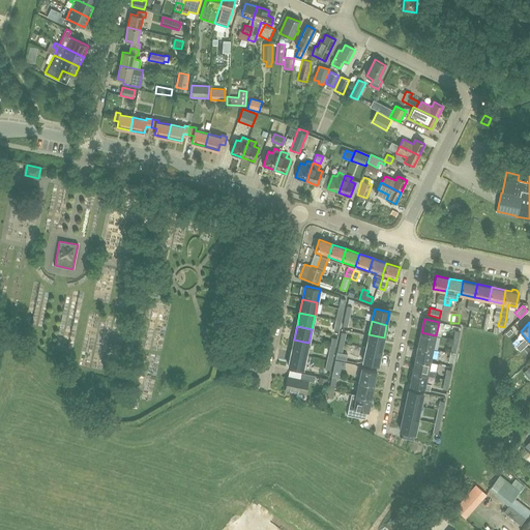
[(433,349),(436,335),(421,332),(418,346),(433,349)]
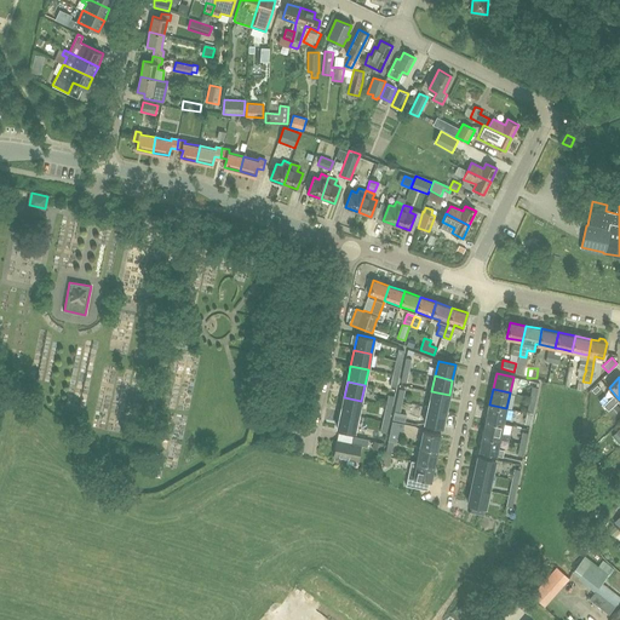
[(446,411),(449,395),(431,391),(429,407),(446,411)]
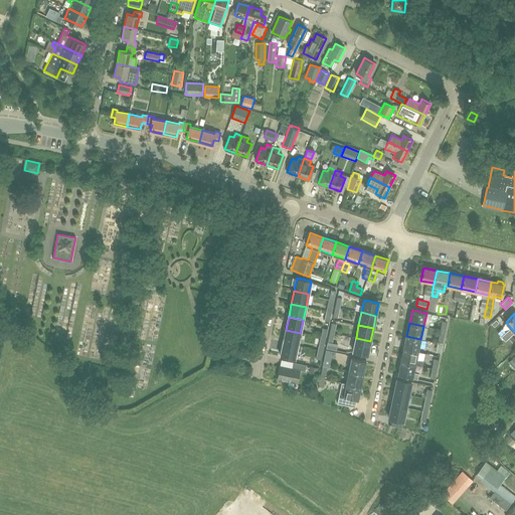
[(514,332),(511,328),(501,337),(505,340),(511,335),(514,332)]
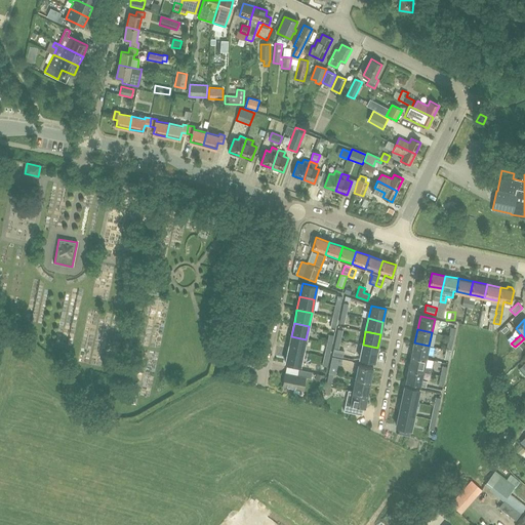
[(288,349),(304,353),(306,339),(291,336),(288,349)]
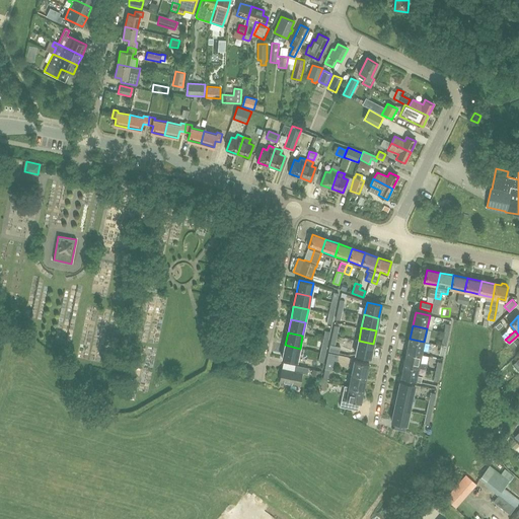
[(335,346),(337,337),(331,336),(329,345),(328,351),(339,353),(340,346),(335,346)]
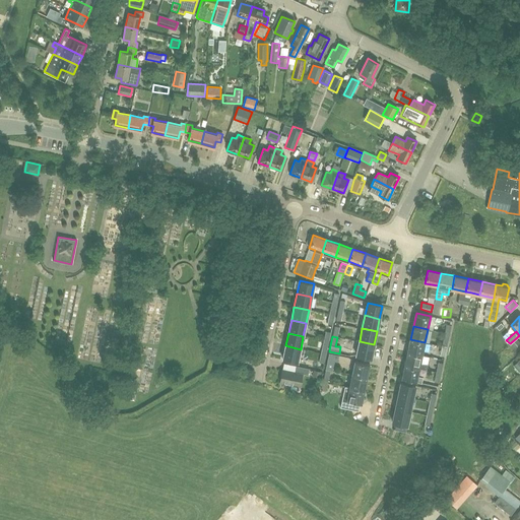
[(519,341),(516,338),(510,343),(514,348),(519,342),(519,341)]
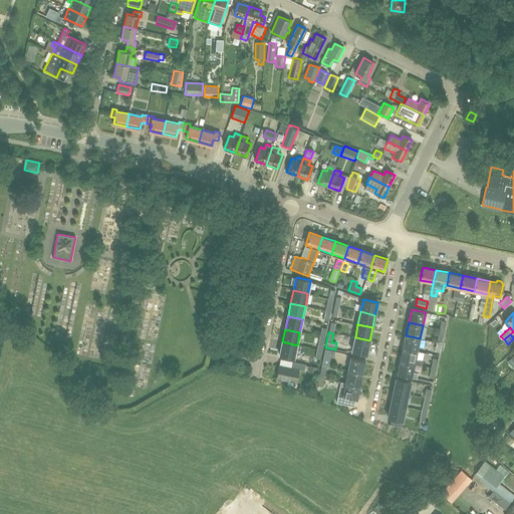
[(403,347),(418,350),(420,338),(406,335),(403,347)]
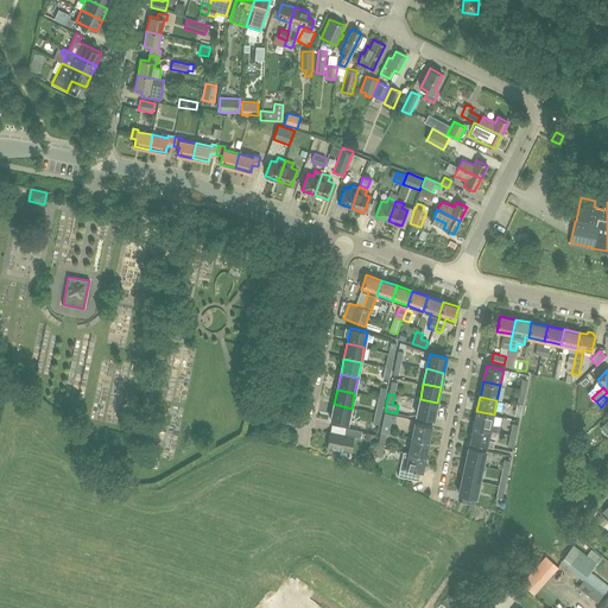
[(437,403),(420,399),(417,415),(434,418),(437,403)]
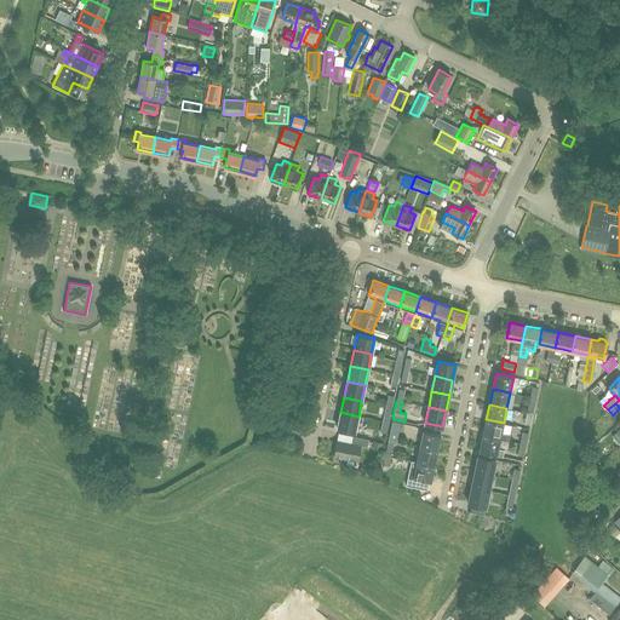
[(359,417),(340,412),(337,428),(355,431),(359,417)]
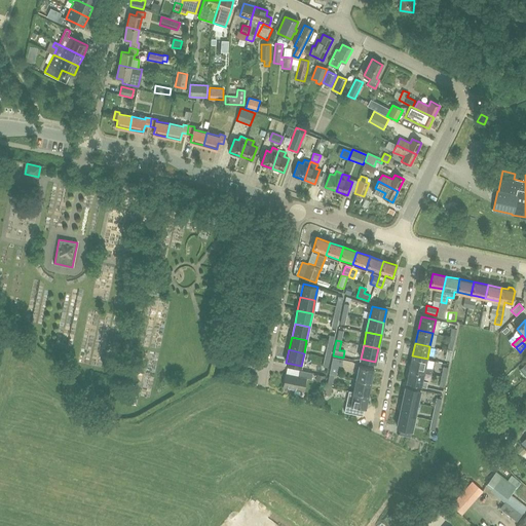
[(425,367),(427,359),(412,355),(409,369),(424,372),(431,374),(433,369),(425,367)]
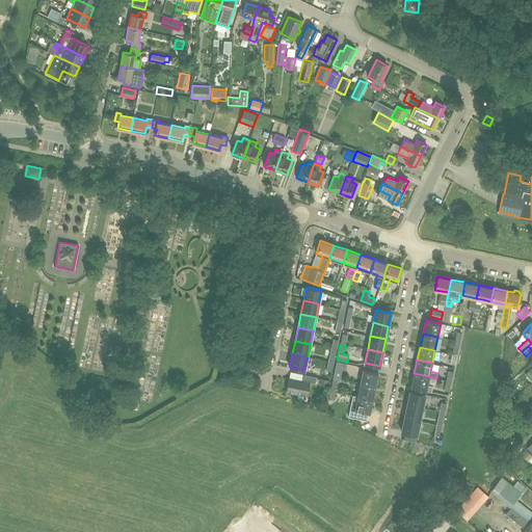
[(334,377),(338,378),(340,369),(345,370),(347,364),(337,362),(336,368),(334,377)]
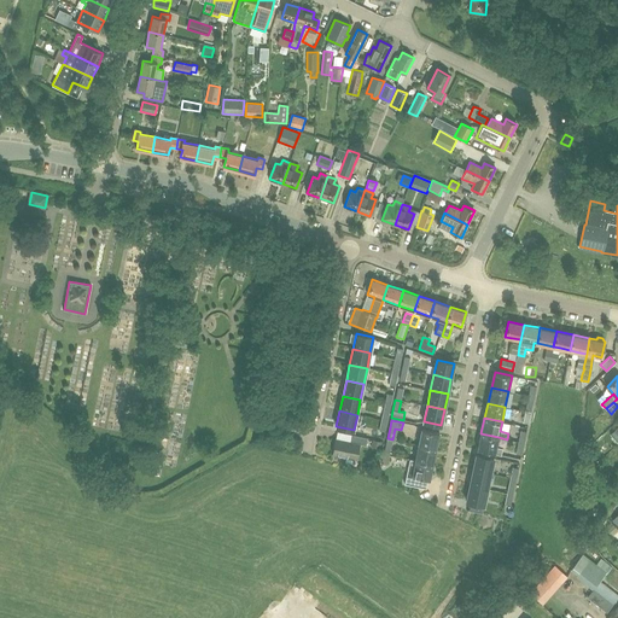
[(419,444),(436,448),(439,432),(421,429),(419,444)]
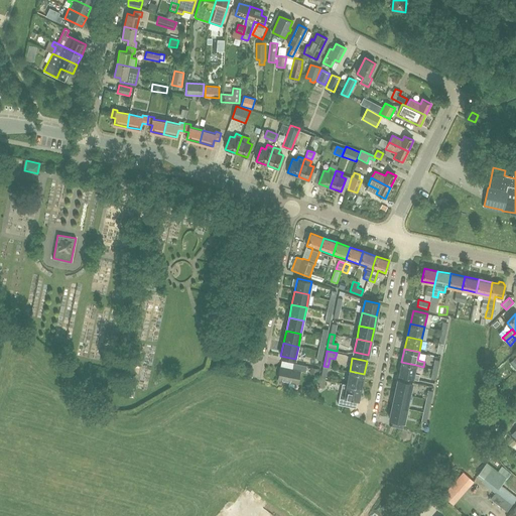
[(414,373),(416,365),(401,362),(399,375),(413,378),(413,379),(418,380),(419,374),(414,373)]
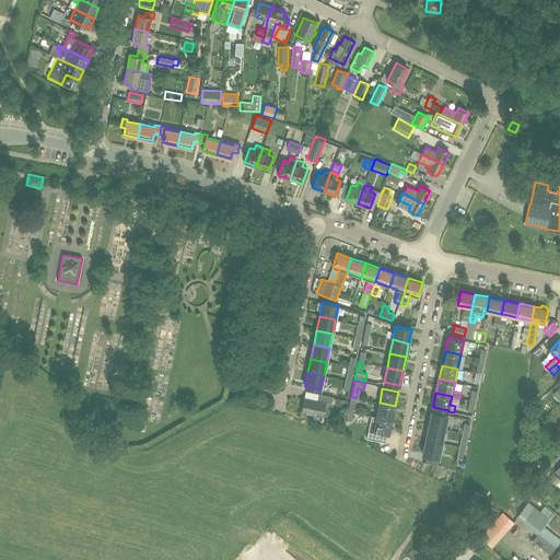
[(318,394),(317,400),(304,398),(302,411),(323,416),(326,403),(331,404),(333,396),(318,394)]
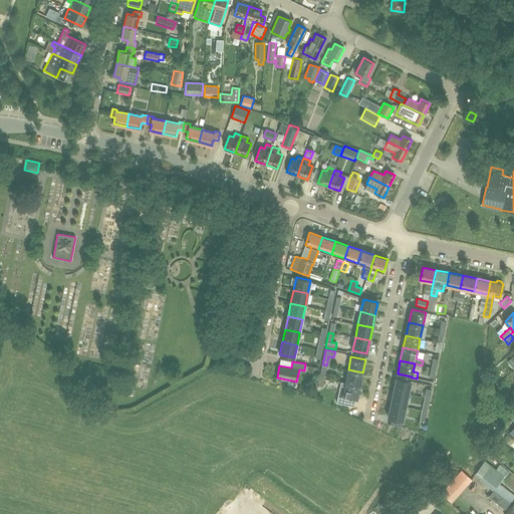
[(318,366),(310,364),(308,371),(316,372),(318,366)]
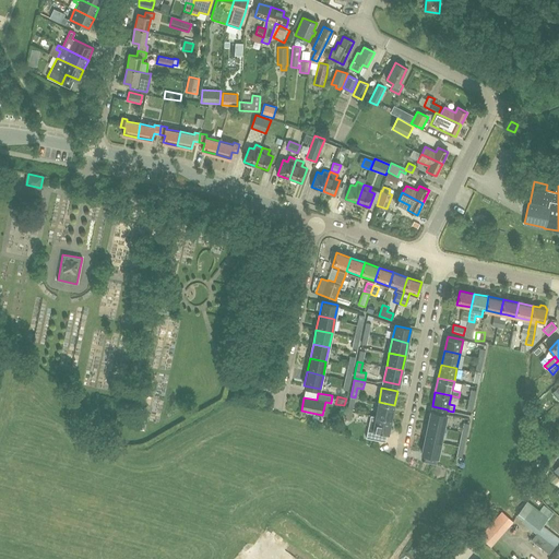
[(394,405),(379,402),(376,416),(391,419),(394,405)]
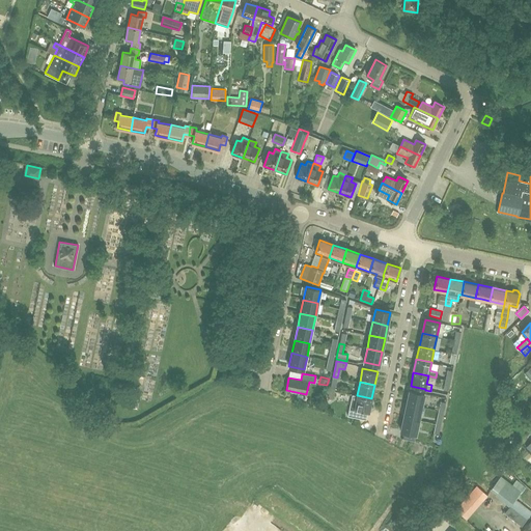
[(407,403),(421,407),(424,393),(410,390),(407,403)]
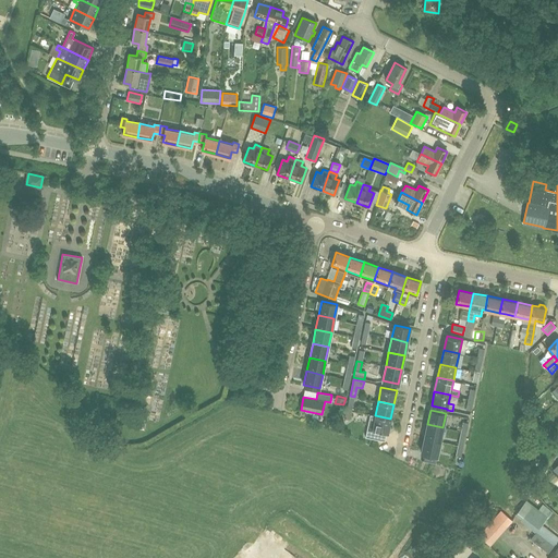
[(534,412),(529,417),(534,422),(540,417),(534,412)]
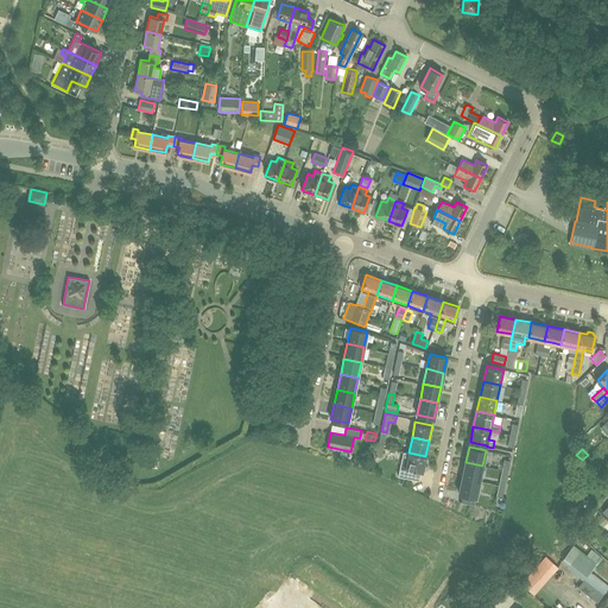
[(423,472),(425,456),(409,453),(404,451),(399,476),(409,477),(410,469),(423,472)]
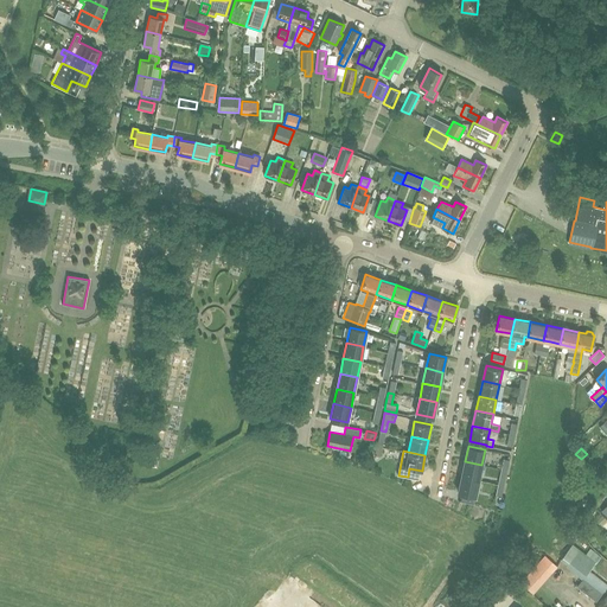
[(461,477),(478,480),(481,465),(465,461),(461,477)]
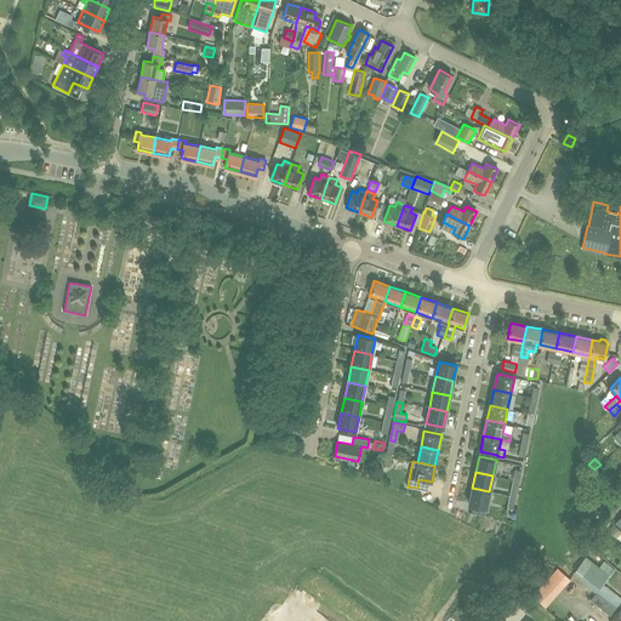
[(516,497),(519,482),(513,480),(512,480),(510,496),(516,497)]
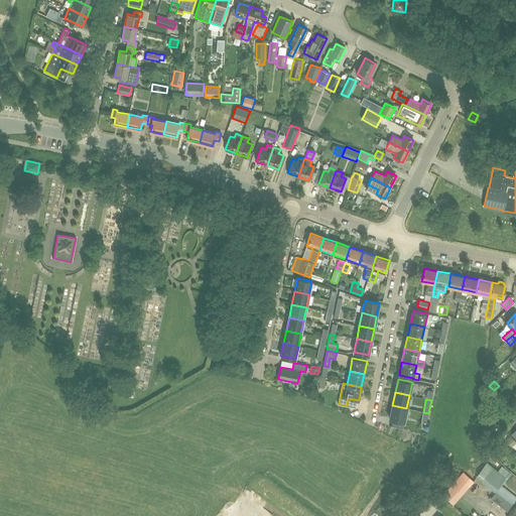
[(406,408),(392,405),(389,418),(404,421),(406,408)]
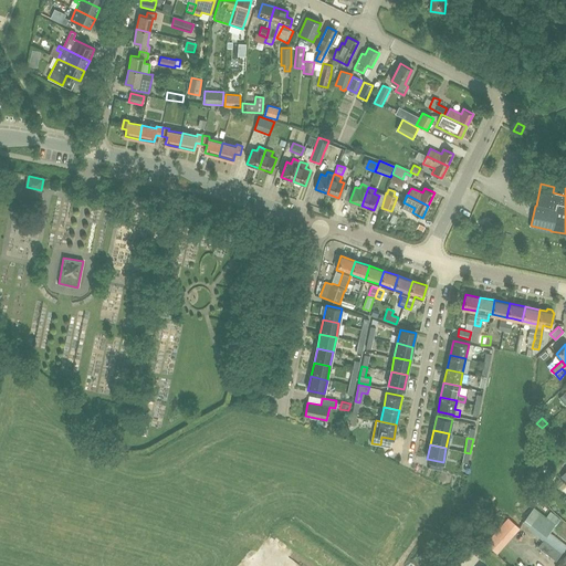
[(555,484),(561,490),(565,484),(561,480),(555,484)]
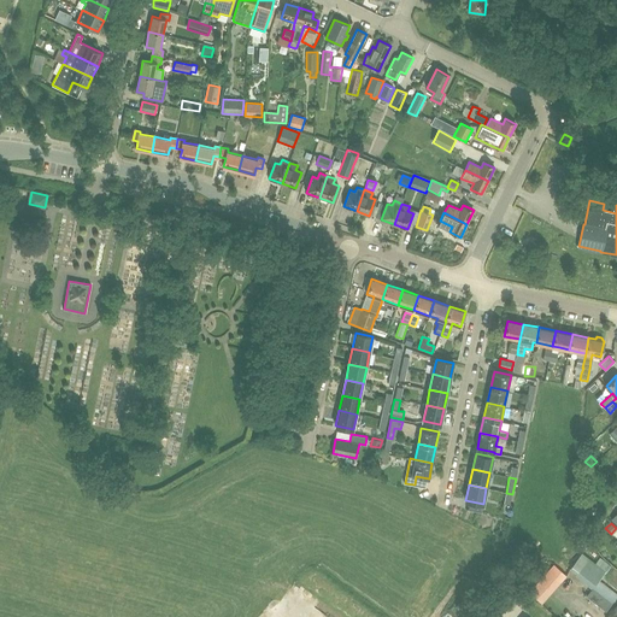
[(592,589),(586,595),(606,611),(616,595),(616,593),(599,580),(611,566),(600,557),(594,563),(588,558),(575,575),(588,586),(588,587),(592,589)]
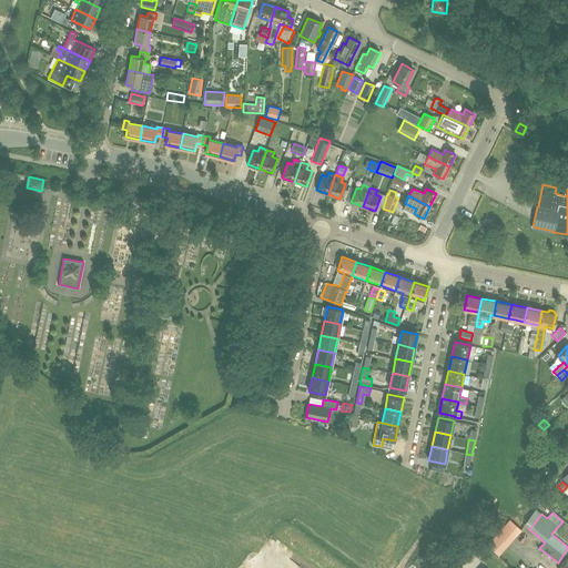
[(510,519),(487,544),(498,554),(520,529),(510,519)]
